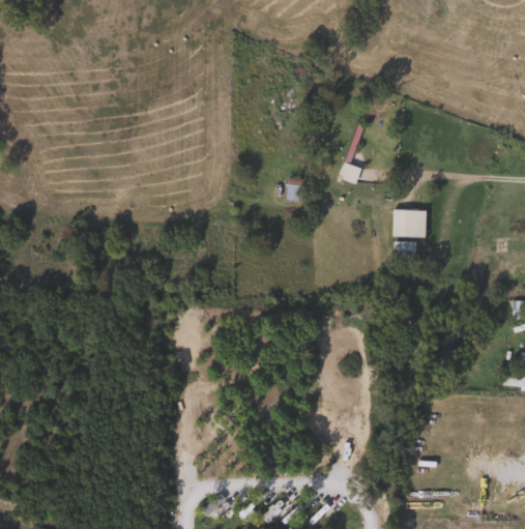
[(301,201),(286,199),(289,177),(304,180),(301,201)]
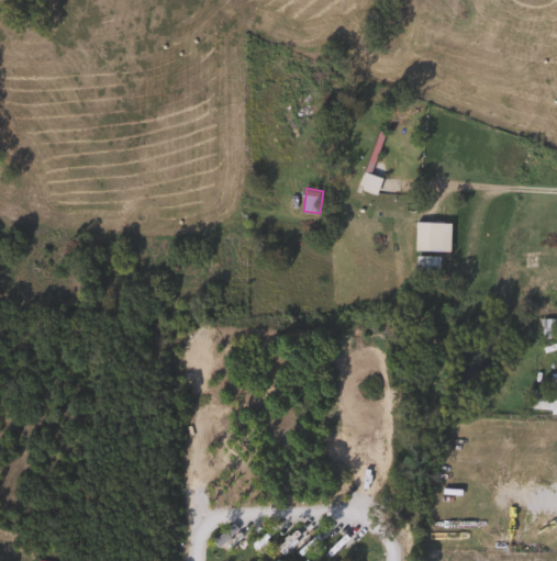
[(416,251),(416,222),(452,222),(452,251),(416,251)]
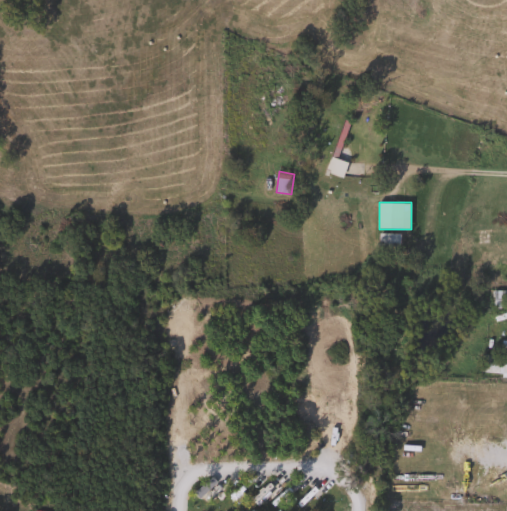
[(380,245),(380,233),(400,233),(400,245),(380,245)]
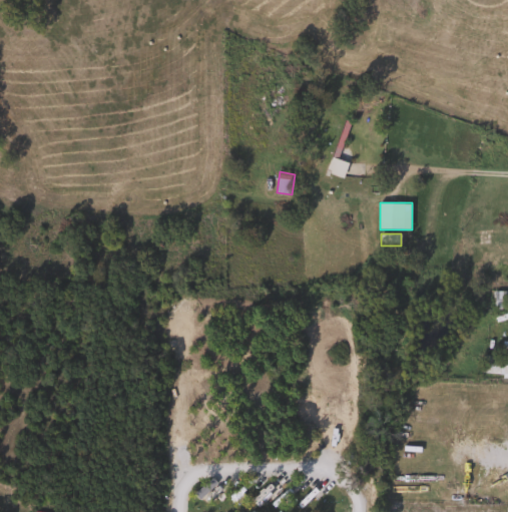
[(496,292),(507,292),(507,308),(496,308),(496,292)]
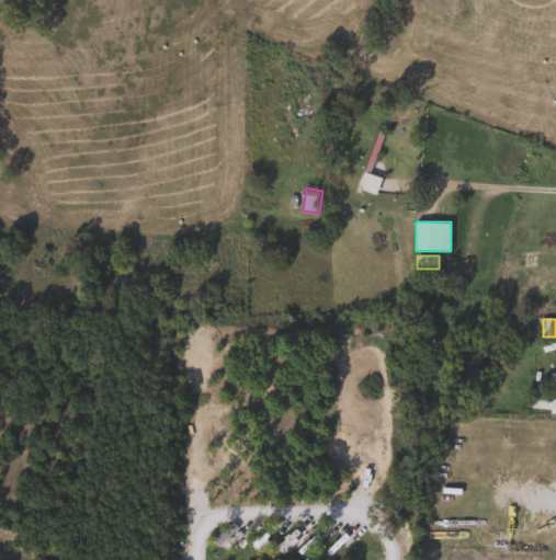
[(530,407),(532,388),(551,389),(552,372),(555,372),(555,409),(530,407)]
